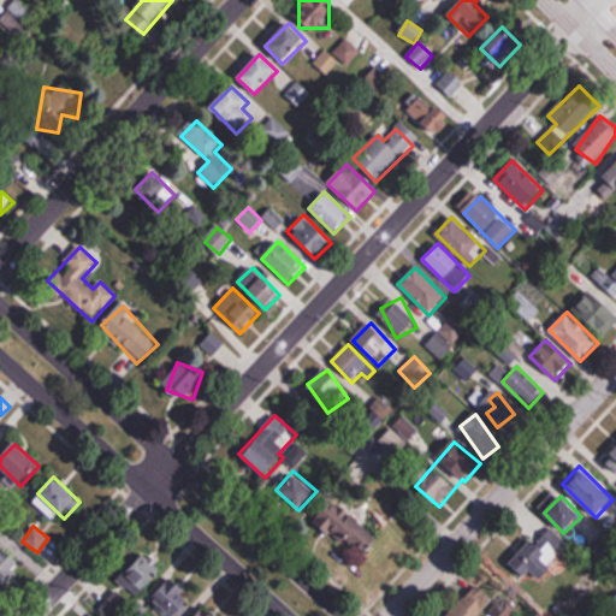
[(510,560),(529,584),(567,554),(548,529),(510,560)]
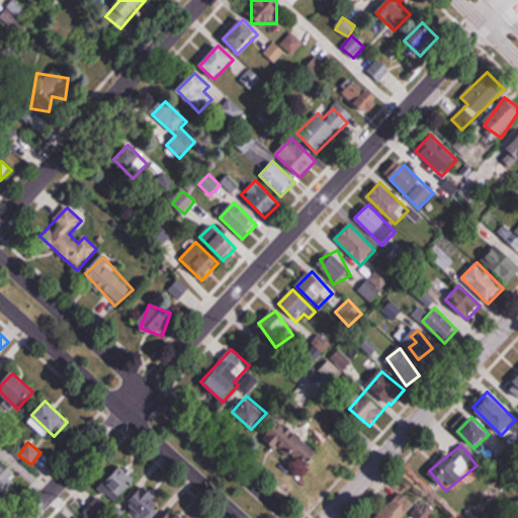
[(0,462),(0,491),(1,493),(18,476),(3,460),(0,462)]
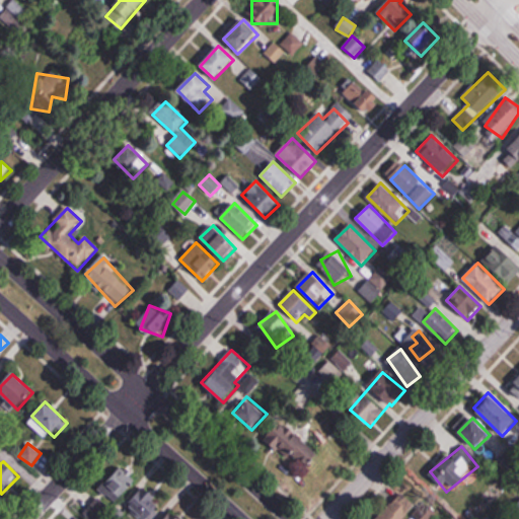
[(98,487),(115,504),(138,483),(122,465),(98,487)]
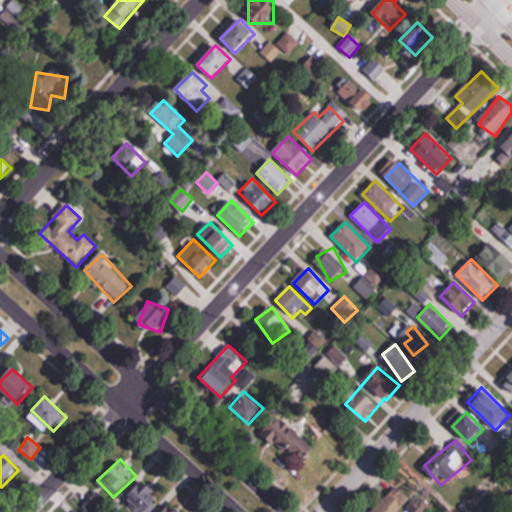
[(145,511),(159,498),(141,480),(125,497),(140,511),(145,511)]
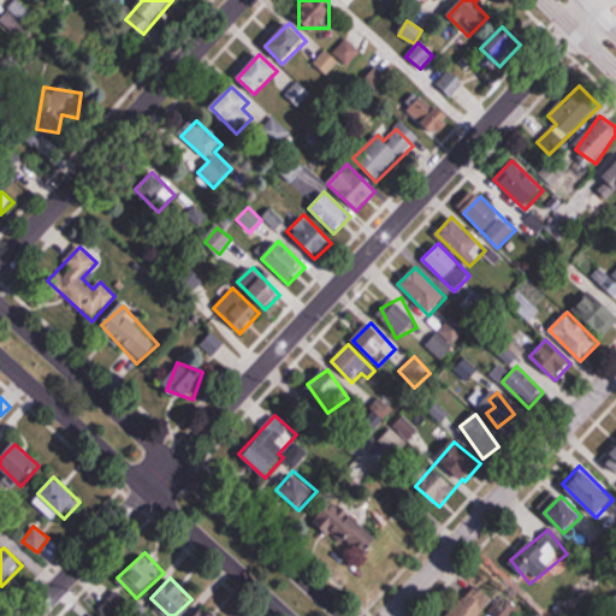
[(480,615),(493,603),(475,585),(445,615),(480,615)]
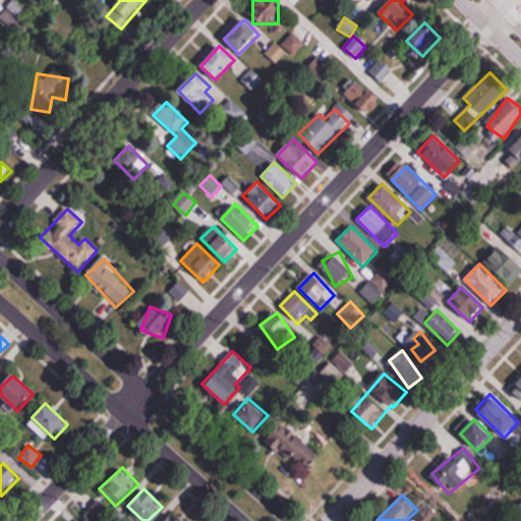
[(119,520),(121,520),(102,500),(85,514),(92,520),(119,520)]
